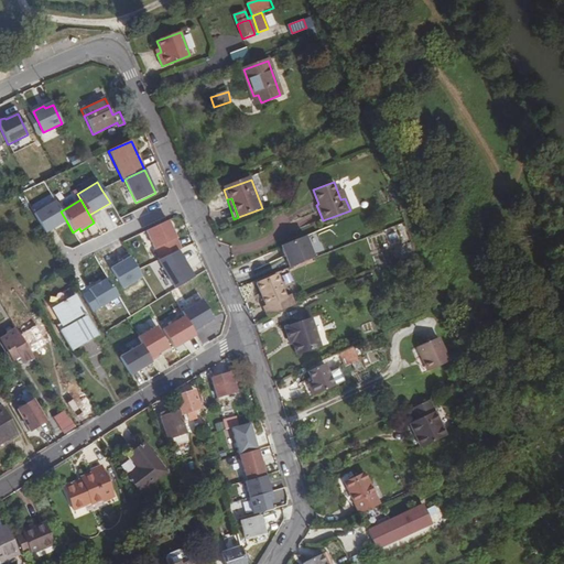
[(54,202),(33,215),(44,234),(66,220),(54,202)]
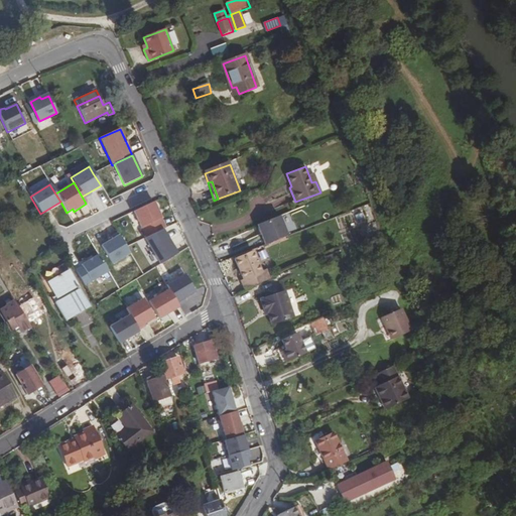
[(133,213),(145,239),(162,231),(165,229),(153,203),(133,213)]
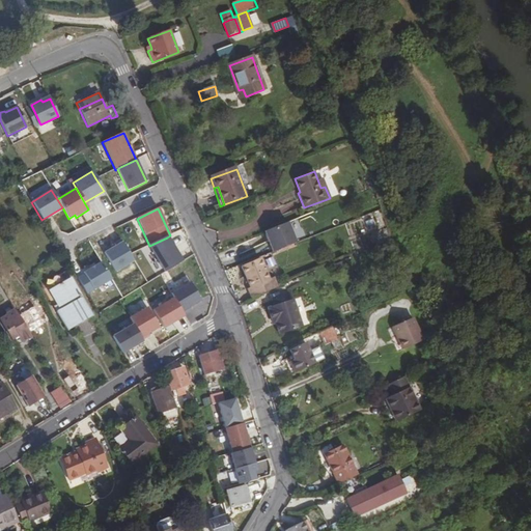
[(263,231),(272,252),(273,252),(296,244),(287,222),(263,231)]
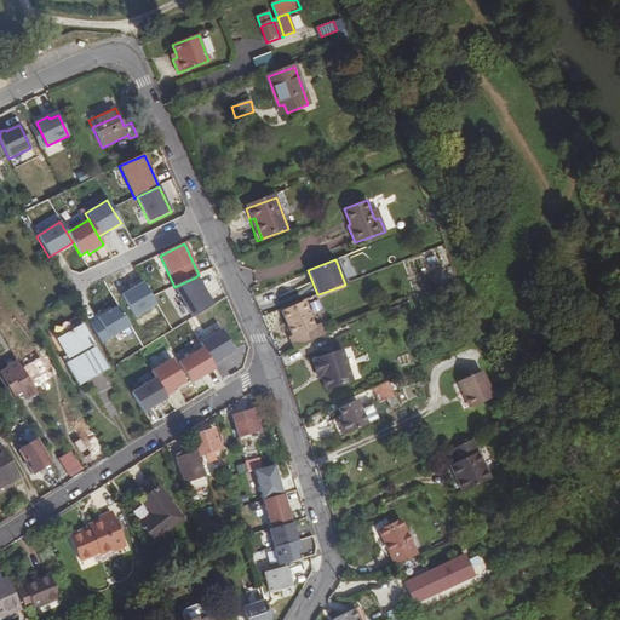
[(342,262),(344,276),(352,275),(350,260),(342,262)]
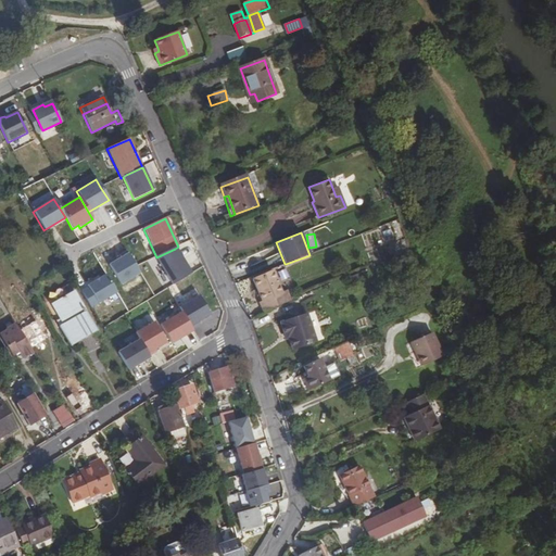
[(156,257),(155,257),(169,288),(188,276),(175,249),(156,257)]
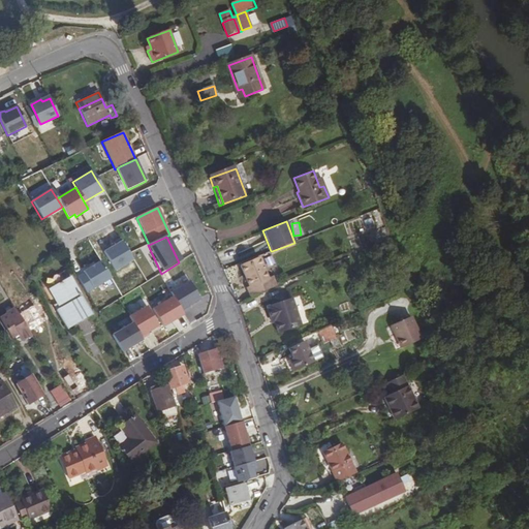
[(100,254),(111,273),(129,262),(118,241),(111,245),(112,247),(100,254)]
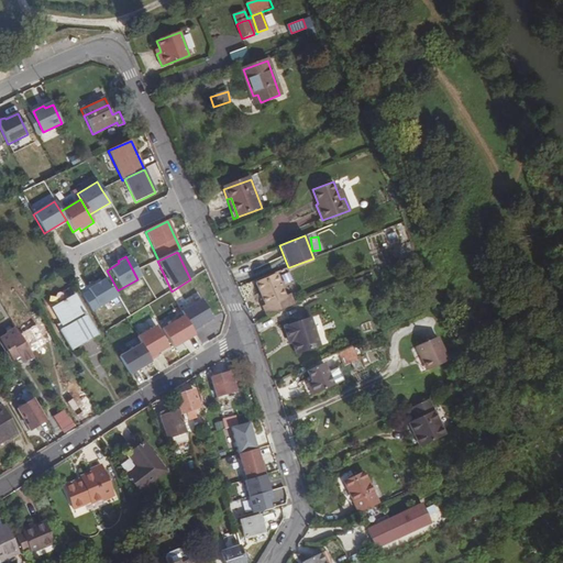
[(280,279),(288,285),(294,278),(287,273),(280,279)]
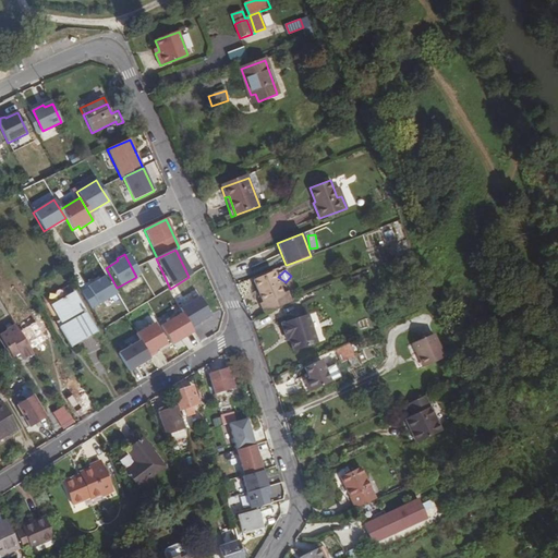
[(273,274),(253,281),(262,304),(259,304),(263,314),(292,302),(288,292),(280,295),(273,274)]
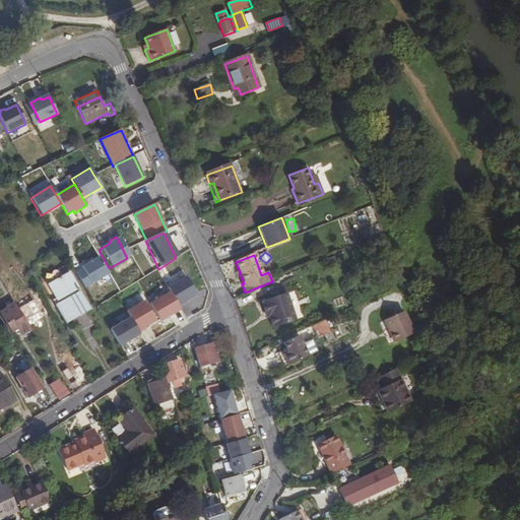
[(81,269),(74,273),(84,289),(109,275),(98,257),(80,267),(81,269)]
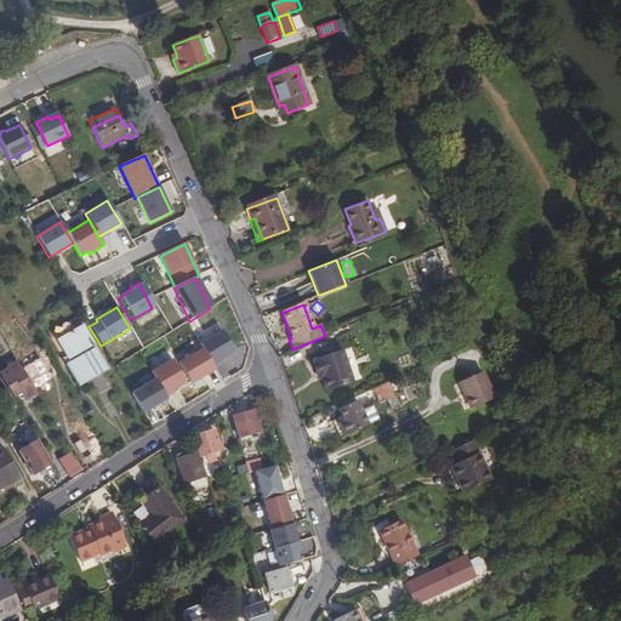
[(78,320),(53,331),(56,337),(80,325),(78,320)]
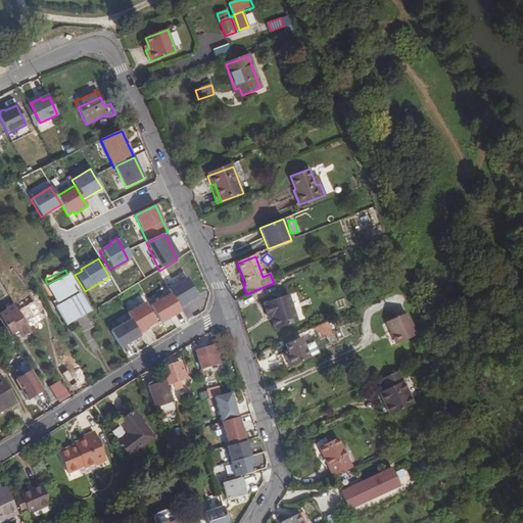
[(72,272),(46,285),(66,325),(92,312),(72,272)]
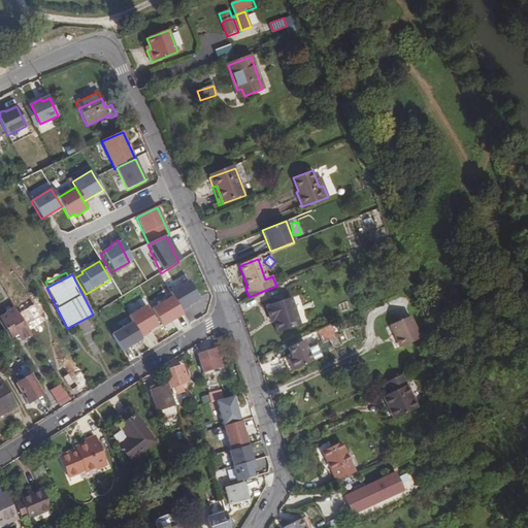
[(188,307),(199,300),(188,283),(169,294),(171,298),(182,316),(190,310),(188,307)]
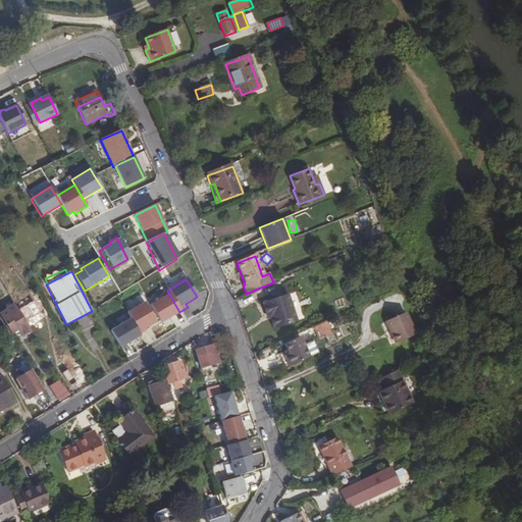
[(169,295),(149,307),(159,324),(180,312),(179,312),(169,295)]
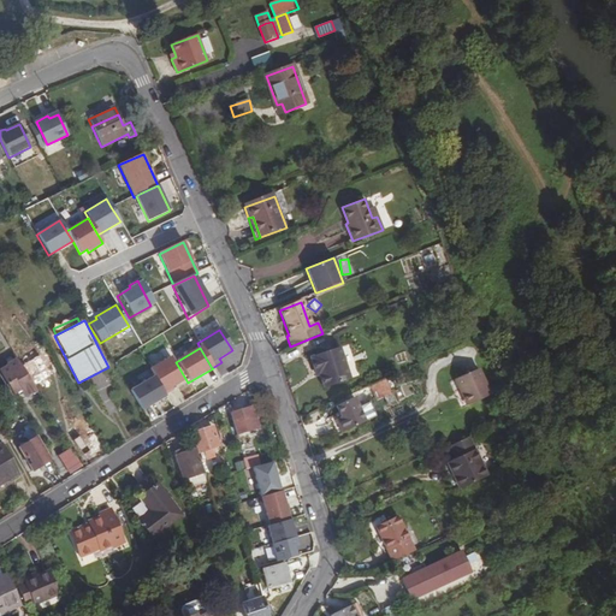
[(339,348),(311,357),(314,369),(318,368),(320,375),(325,388),(350,379),(339,348)]
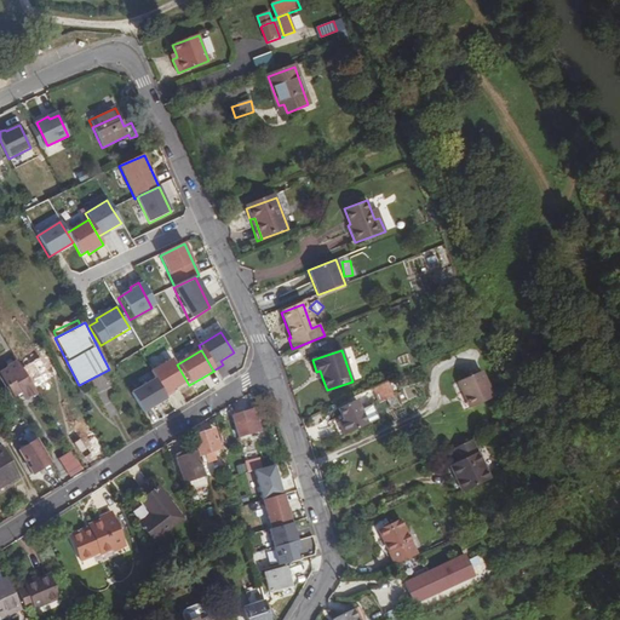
[(39,359),(21,368),(28,380),(45,369),(39,359)]
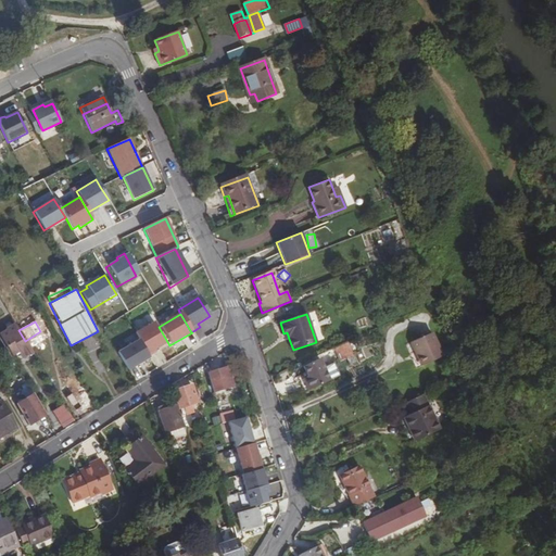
[(138,341),(147,356),(154,352),(154,351),(165,344),(153,324),(135,335),(138,341)]
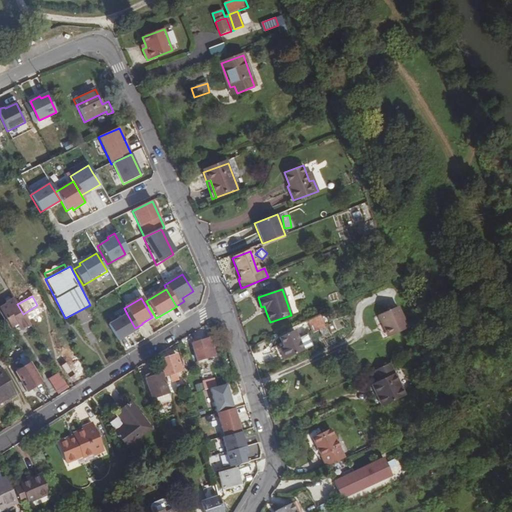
[(6,304),(0,308),(7,319),(12,316),(16,321),(19,326),(28,321),(23,314),(17,304),(16,305),(12,299),(6,303),(6,304)]
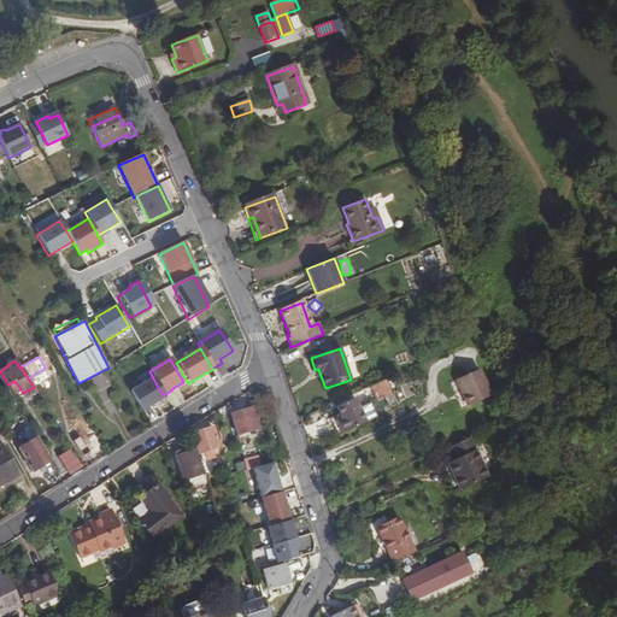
[(479,370),(456,382),(460,391),(463,389),(470,406),(491,397),(479,370)]
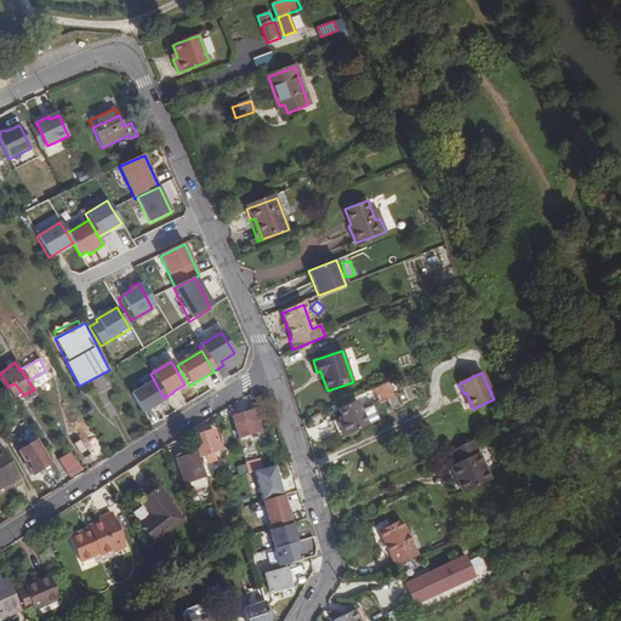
[(154,381),(130,396),(141,415),(166,400),(164,398),(154,381)]
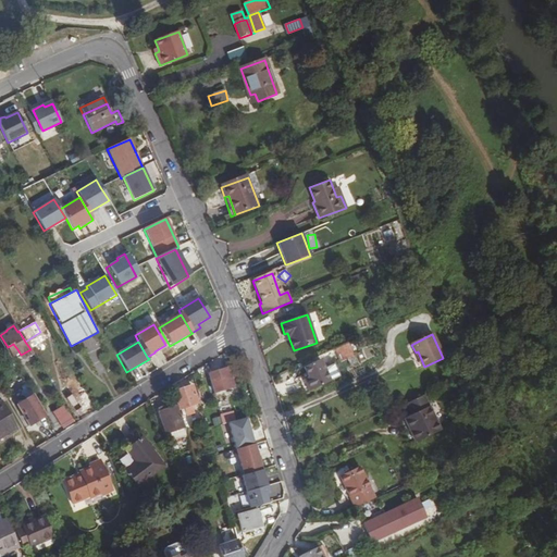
[(351,353),(348,344),(334,350),(338,359),(351,353)]
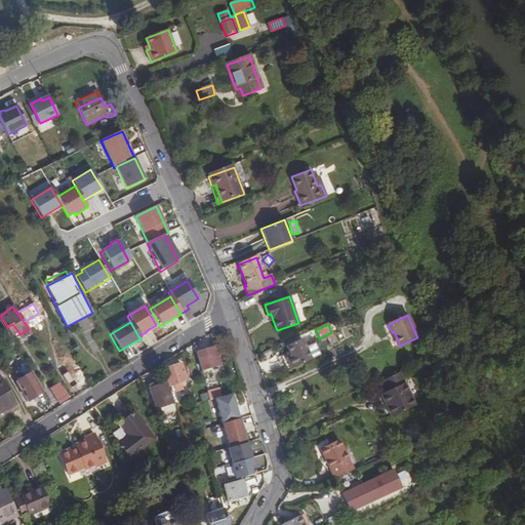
[(392,332),(398,347),(400,346),(394,331),(392,332)]
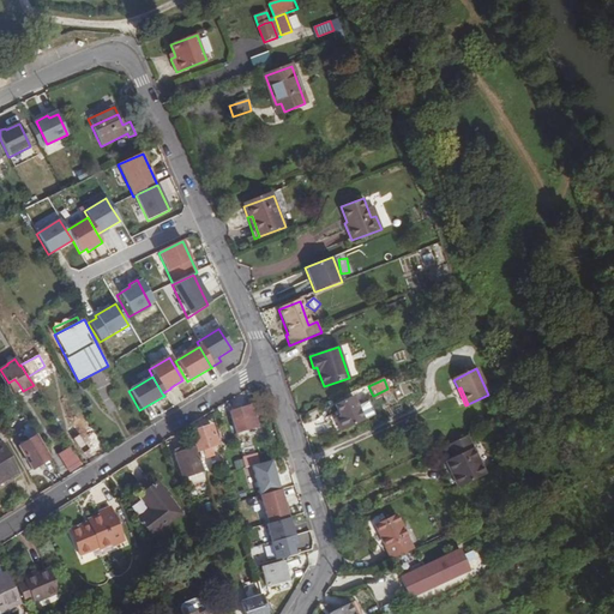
[(354,397),(335,405),(339,417),(335,419),(341,432),(363,422),(359,409),(354,397)]
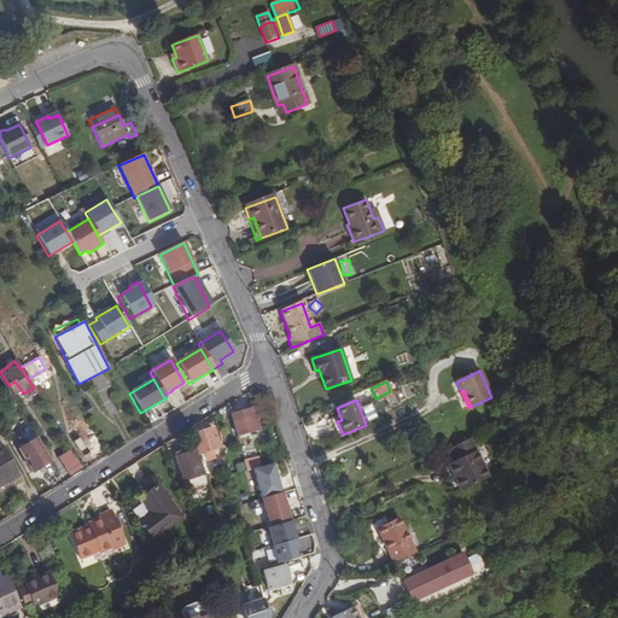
[(367,408),(361,412),(366,425),(373,421),(367,408)]
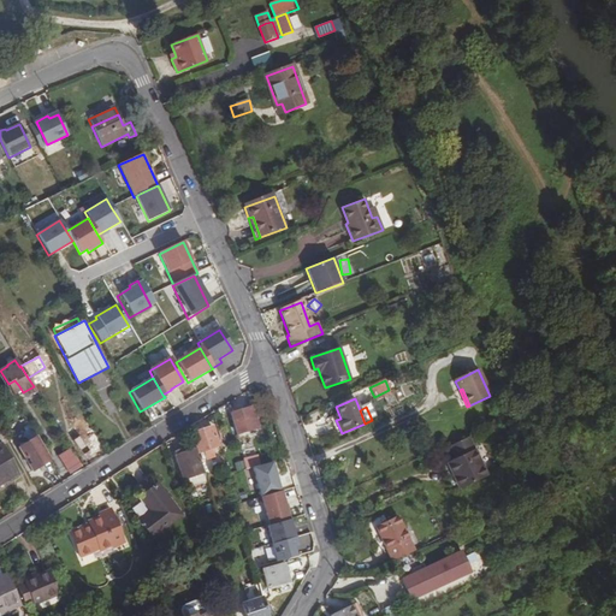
[(259,428),(253,408),(230,415),(236,436),(259,428)]
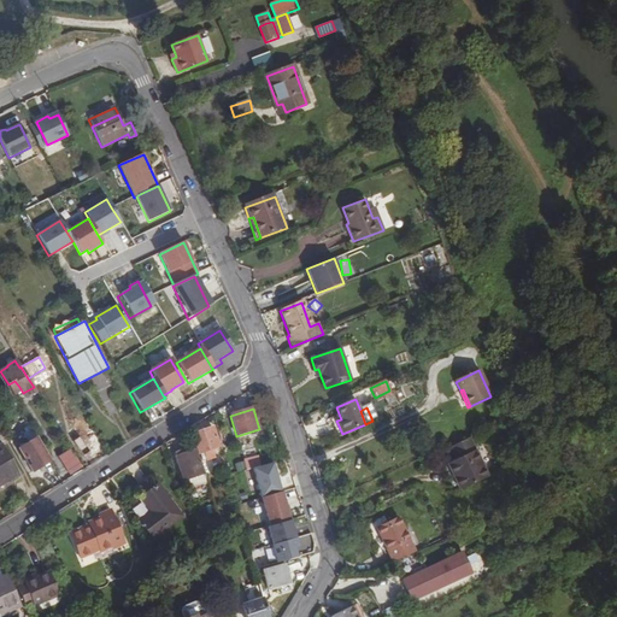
[(48,462),(28,427),(22,430),(29,442),(17,448),(30,471),(48,462)]
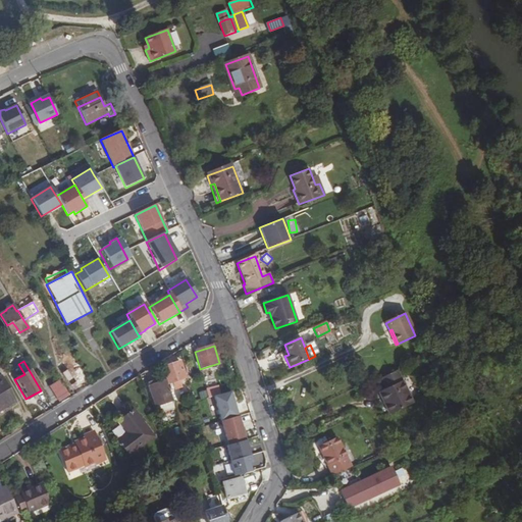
[(77,362),(68,368),(76,381),(86,376),(77,362)]
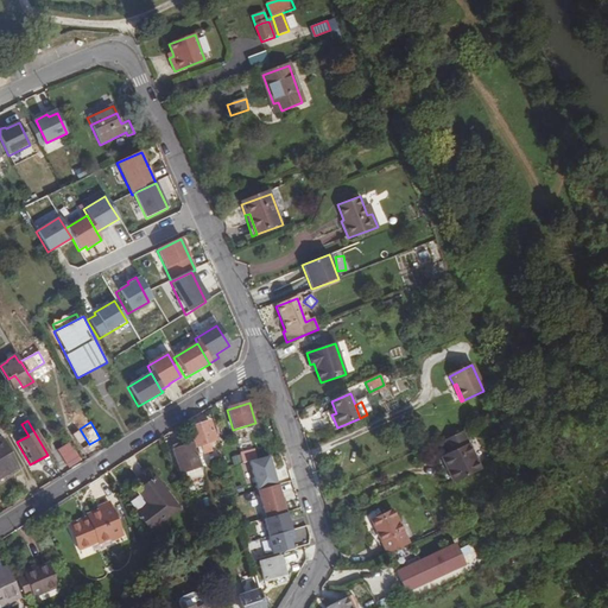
[(208,423),(187,429),(194,449),(200,447),(201,450),(201,454),(208,450),(207,444),(213,442),(208,423)]
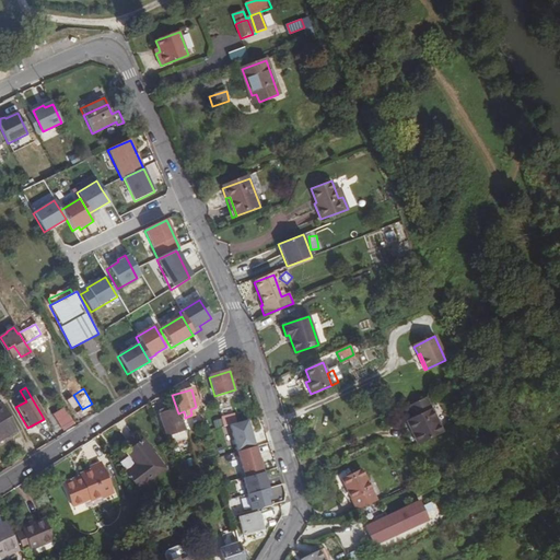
[(441,435),(426,400),(409,408),(413,419),(406,422),(417,446),(441,435)]
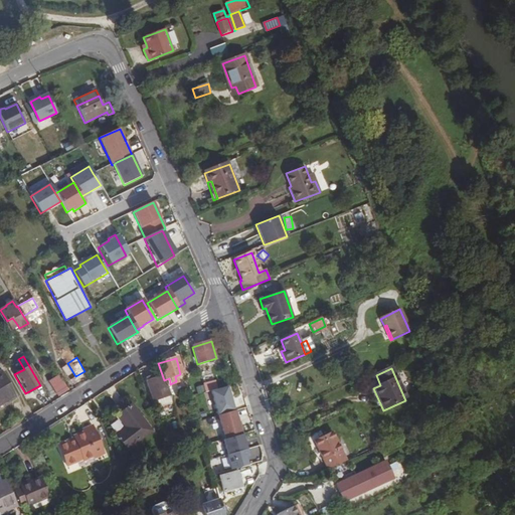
[(3,370),(0,371),(0,399),(5,397),(6,399),(16,393),(3,370)]
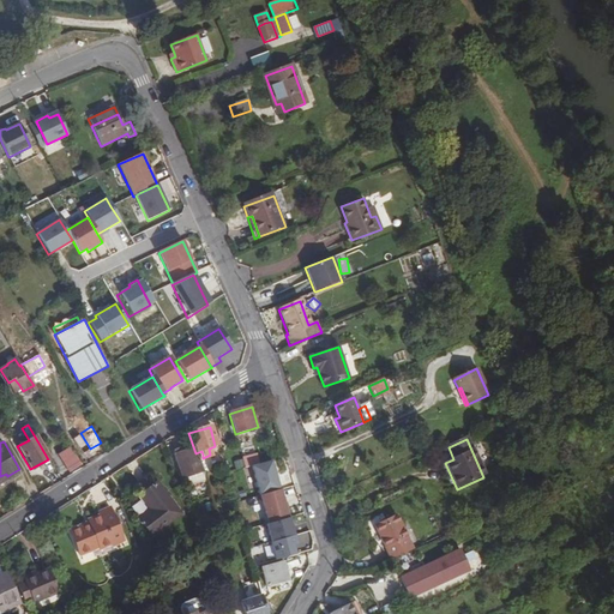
[(70,474),(83,464),(70,446),(56,455),(70,474)]
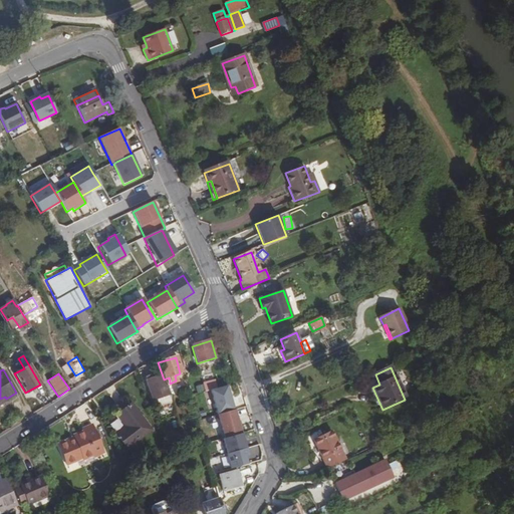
[(168,396),(161,375),(153,378),(152,374),(146,376),(156,406),(167,402),(168,396)]
